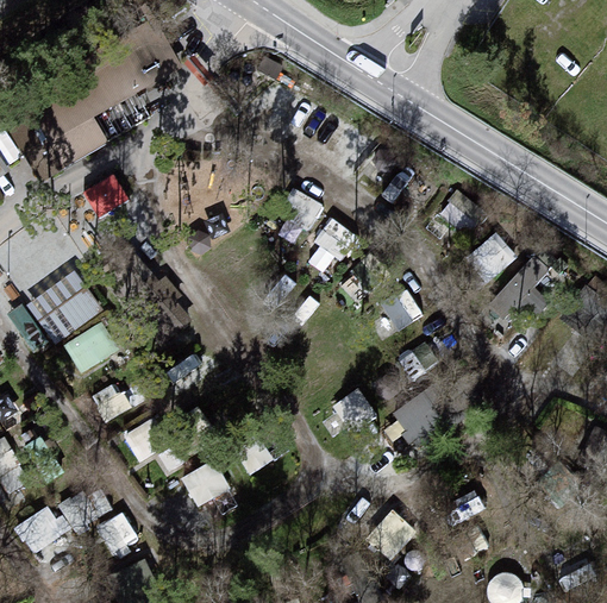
[(164,35),(26,110),(62,175),(108,150),(199,100),(164,35)]
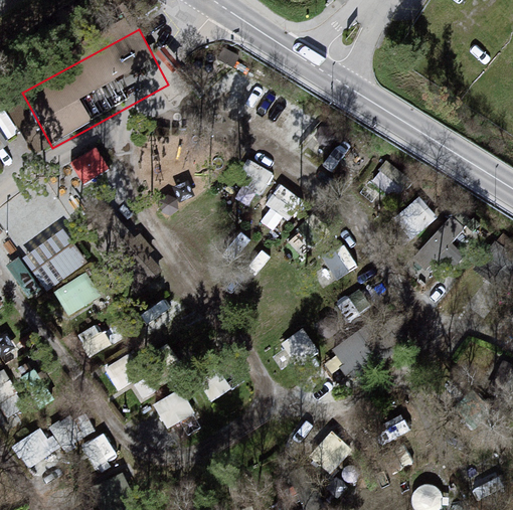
[(108,175),(95,153),(69,168),(82,190),(108,175)]
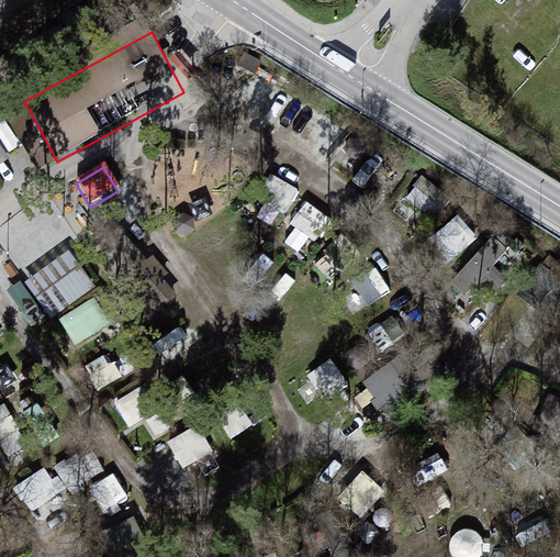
[(489,241),(459,268),(486,298),(516,269),(489,241)]
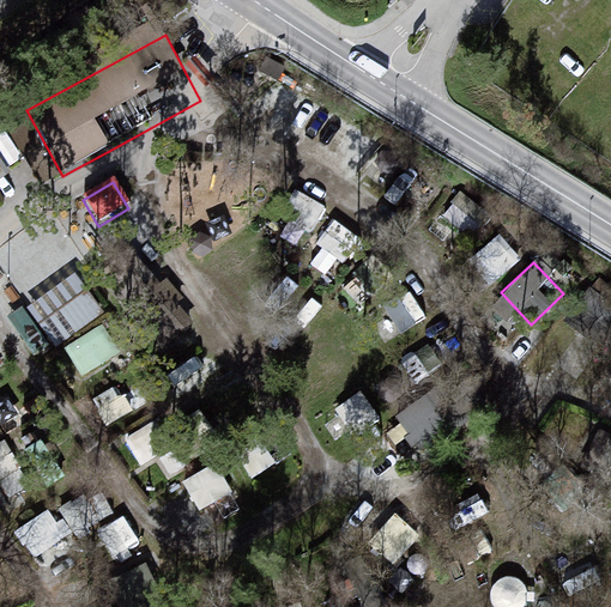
[(188,334),(133,265),(104,287),(159,357),(188,334)]
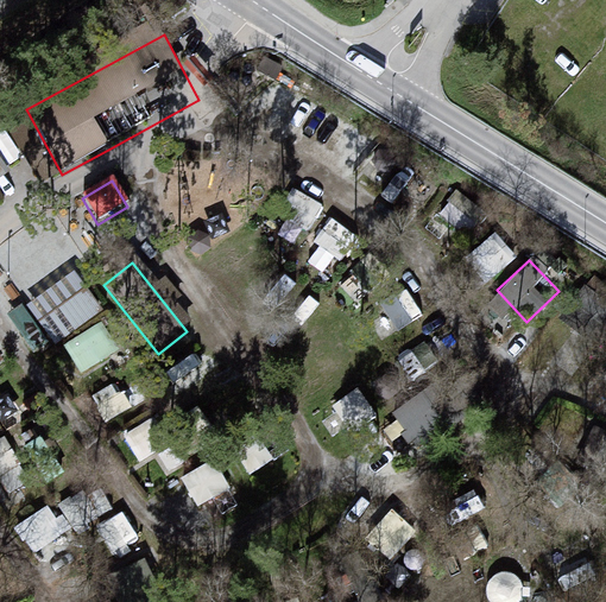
[(56,343),(101,309),(71,270),(26,305),(56,343)]
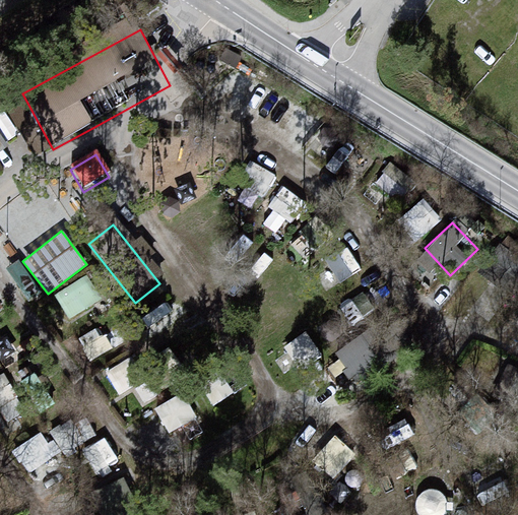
[(68,319),(101,300),(86,274),(54,294),(68,319)]
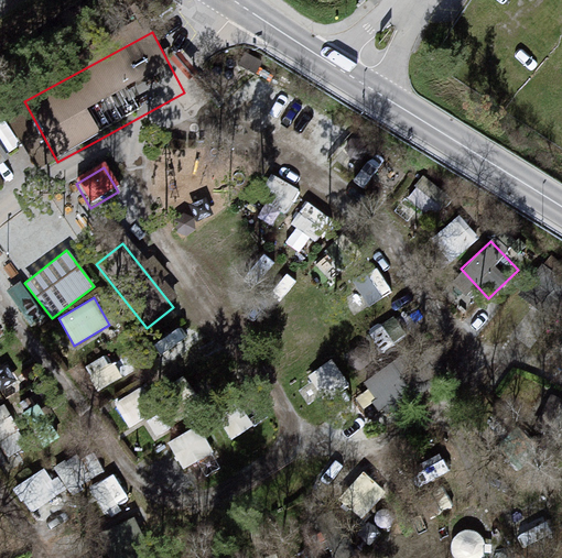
[(183,330),(153,342),(161,361),(191,349),(183,330)]
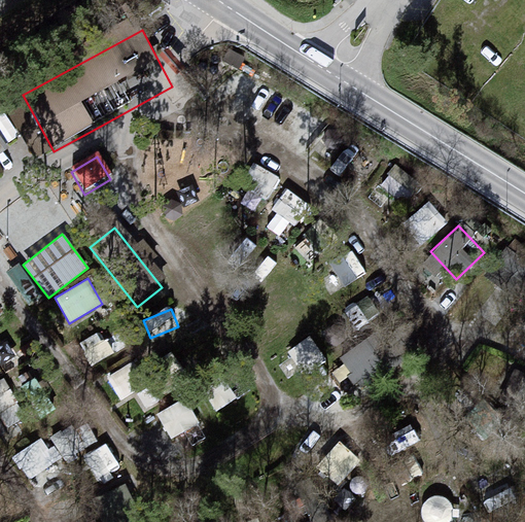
[(90,364),(112,354),(102,331),(79,341),(90,364)]
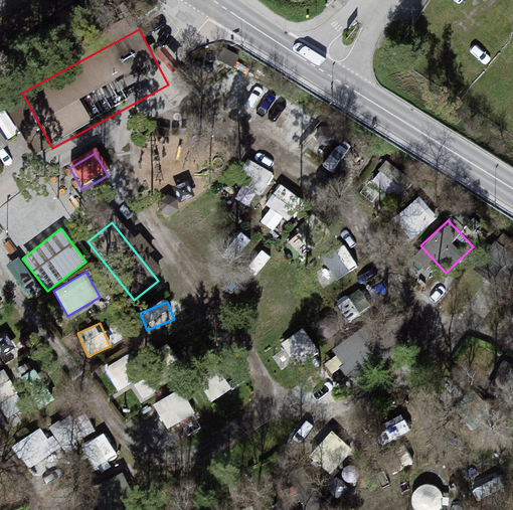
[(286,342),(298,360),(316,349),(304,330),(286,342)]
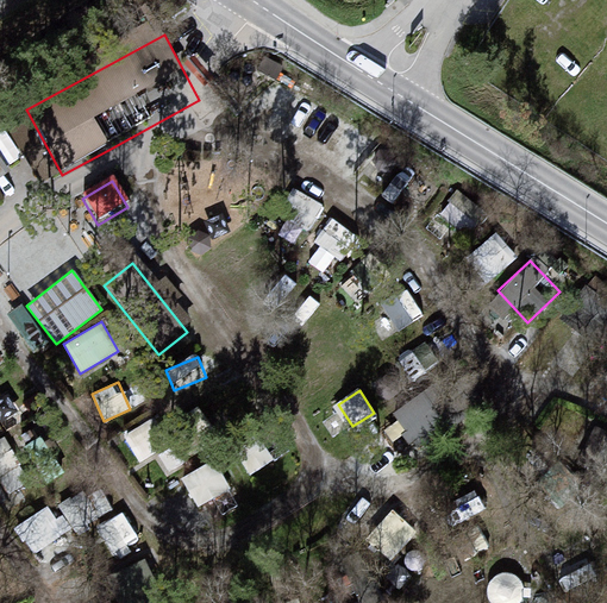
[(198,407),(181,416),(194,439),(211,429),(198,407)]
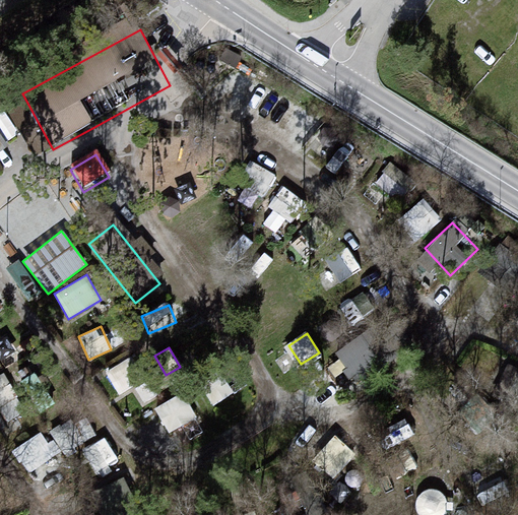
[(121,395),(134,384),(117,363),(104,373),(121,395)]
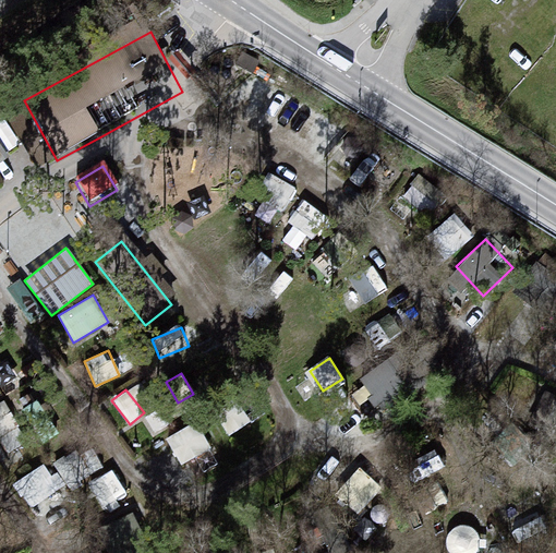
[(166,444),(186,463),(204,444),(183,424),(166,444)]
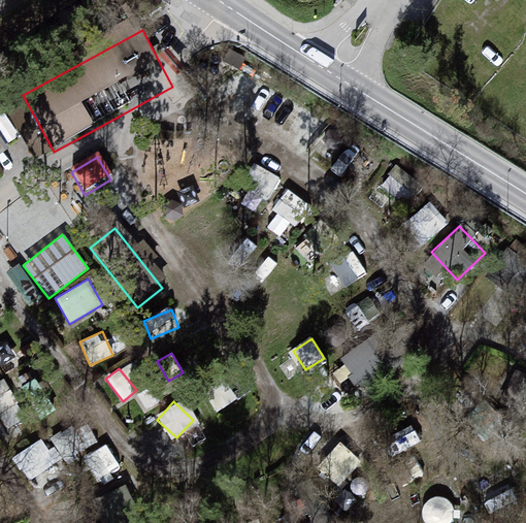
[(340,485),(361,461),(340,442),(319,466),(340,485)]
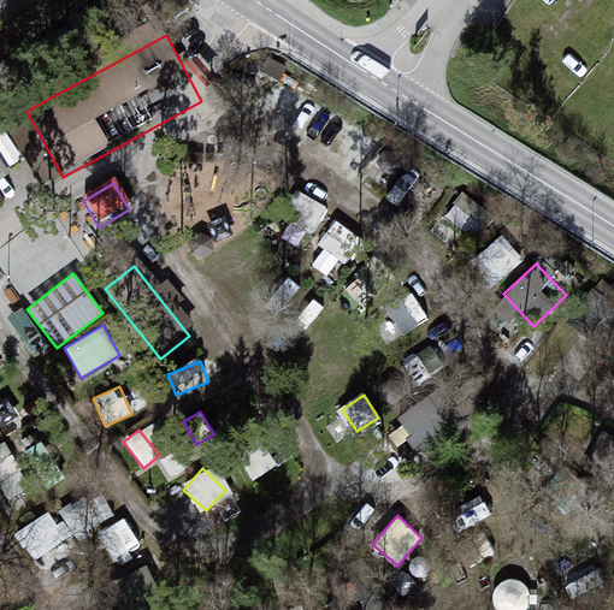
[(18,539),(43,561),(63,538),(37,516),(18,539)]
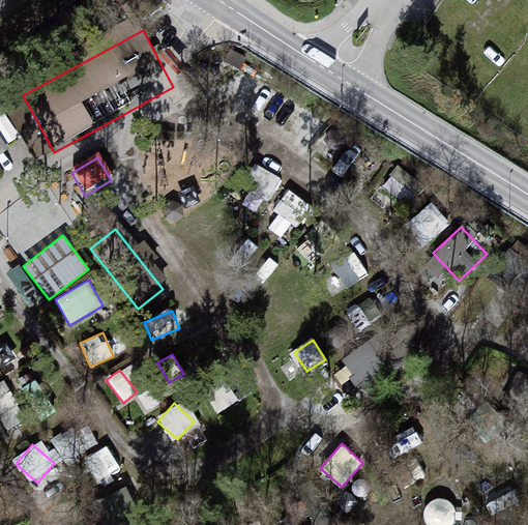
[(95,502),(106,524),(130,524),(116,493),(95,502)]
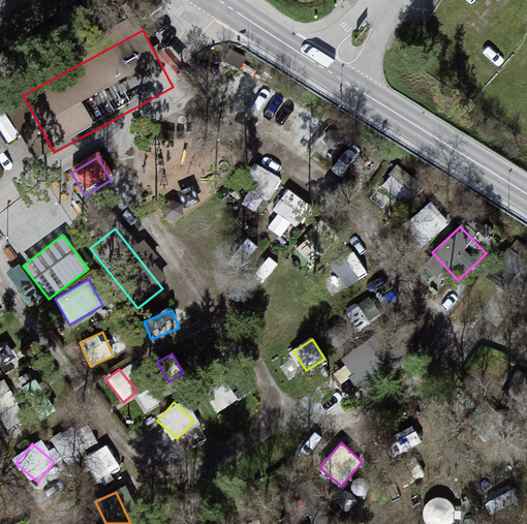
[(455,523),(455,519),(454,514),(451,509),(445,505),(439,503),(434,504),(428,506),(425,511),(422,515),(421,521),(421,523),(455,523)]
